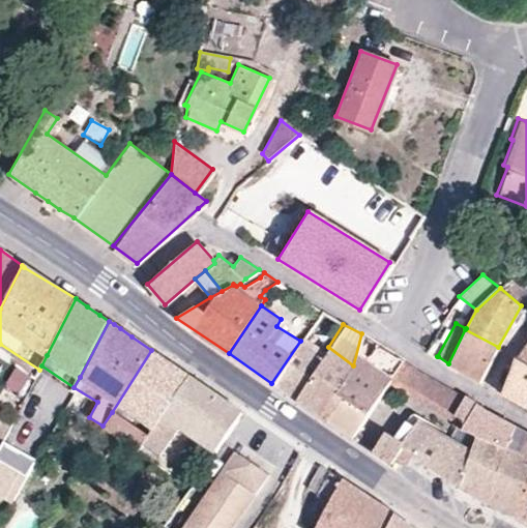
[(448,363),(479,381),(498,347),(465,329),(448,363)]
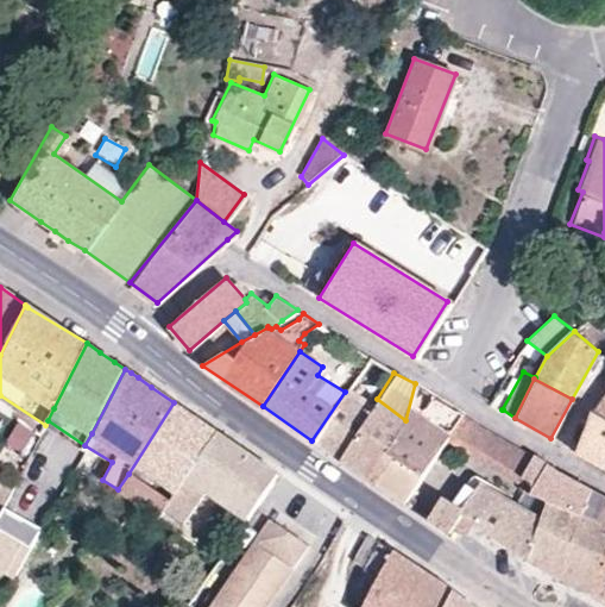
[(405,420),(386,451),(421,475),(452,431),(461,414),(415,383),(405,420)]
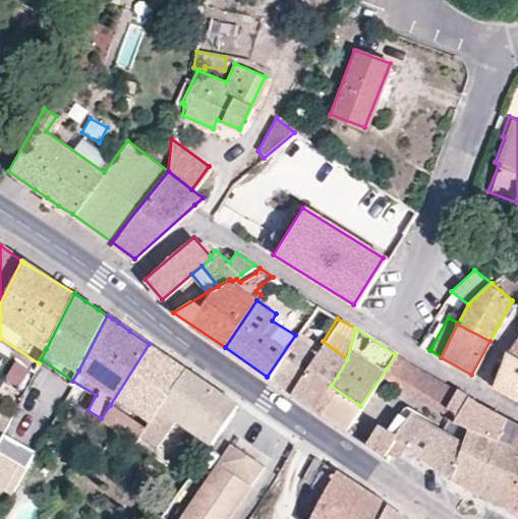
[(298,331),(295,335),(267,377),(288,393),(320,345),(298,331)]
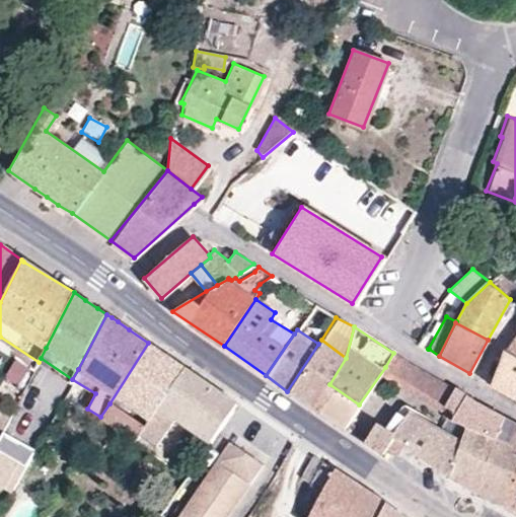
[(515,329),(504,348),(515,355),(515,329)]
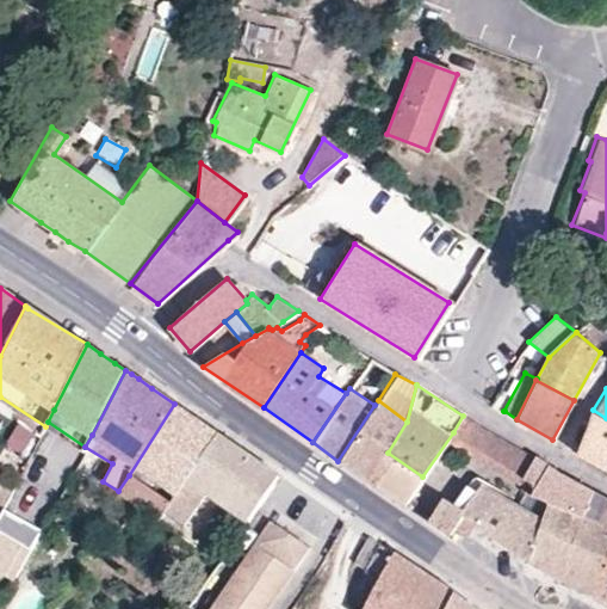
[(407,422),(378,400),(375,405),(338,461),(339,461),(357,473),(371,481),(388,453),(407,422)]
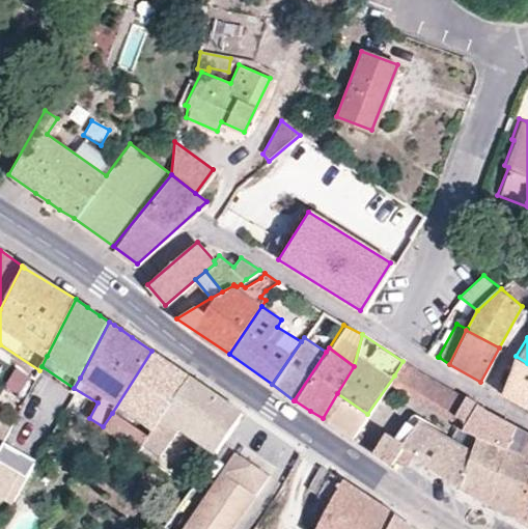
[(162,358),(151,351),(112,413),(103,426),(136,449),(138,447),(145,436),(159,416),(188,374),(170,363),(162,358)]
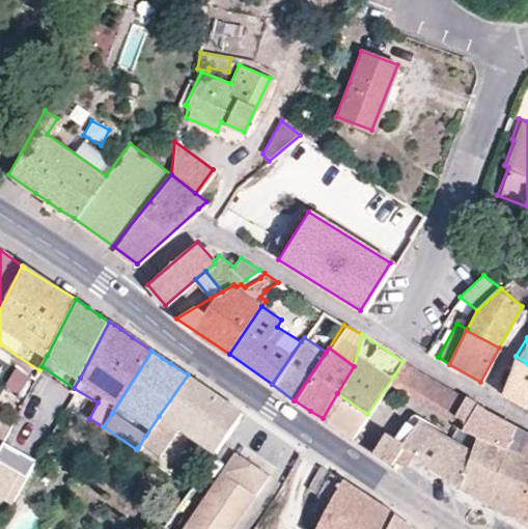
[(499,393),(526,409),(527,405),(527,363),(516,356),(513,355),(499,393)]
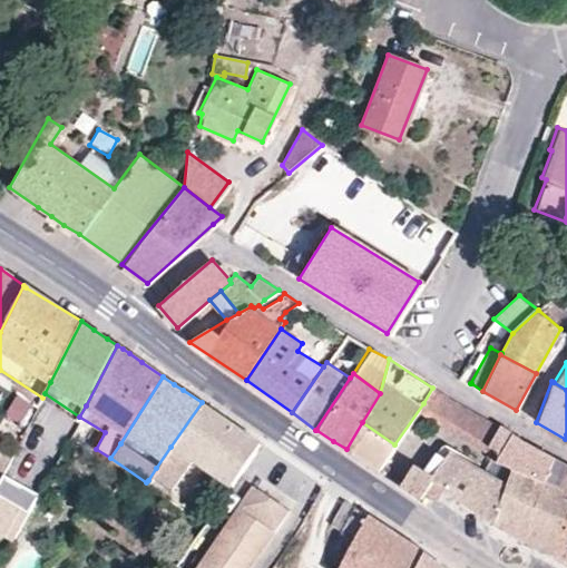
[(447,395),(432,388),(423,403),(437,412),(447,395)]
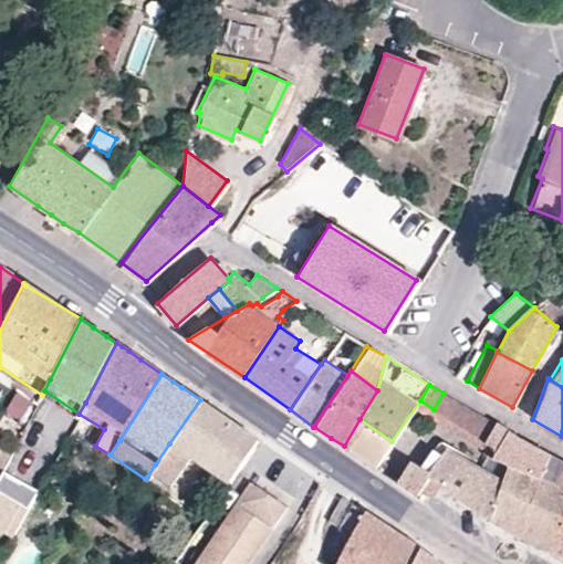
[(488,439),(497,423),(444,393),(434,409),(488,439)]
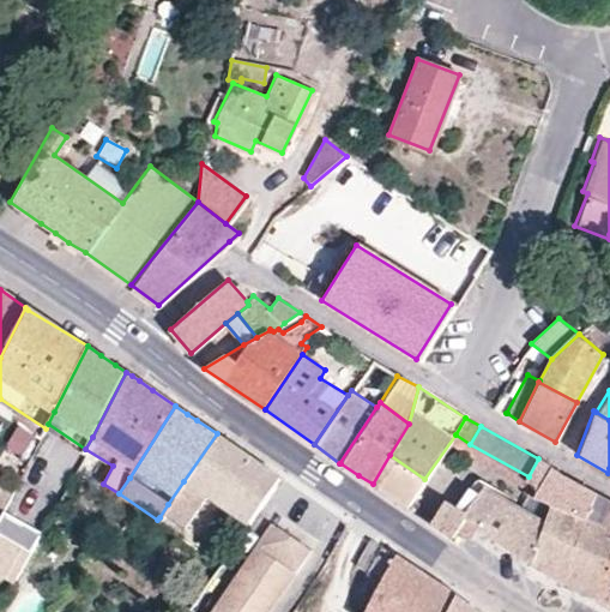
[(23,459),(34,437),(14,427),(4,450),(23,459)]
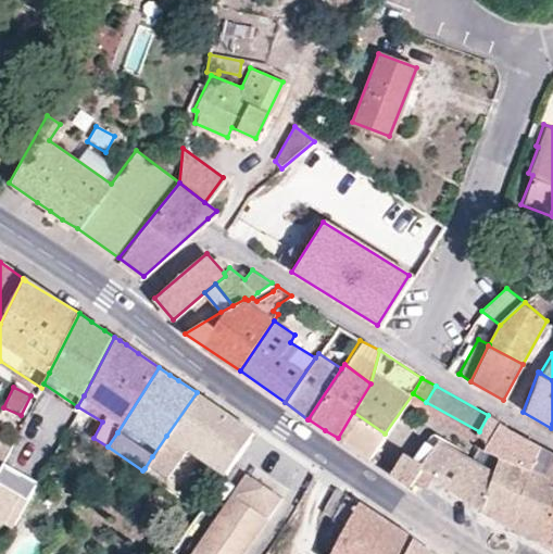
[(222,475),(252,430),(236,418),(226,412),(214,404),(197,392),(166,436),(152,456),(145,468),(163,481),(185,449),(222,475)]
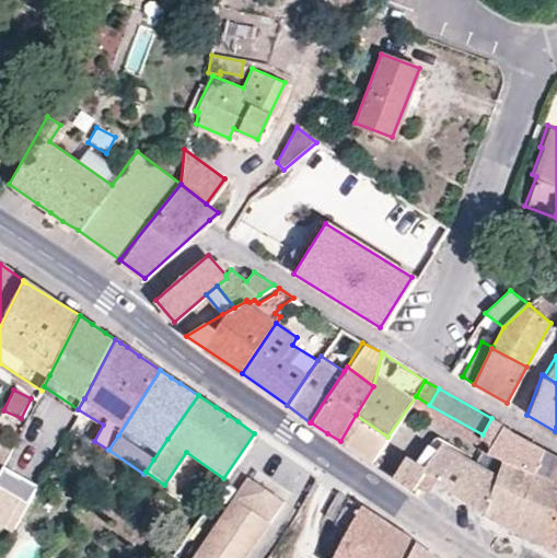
[(340,441),(371,462),(373,457),(387,437),(356,415),(340,441)]
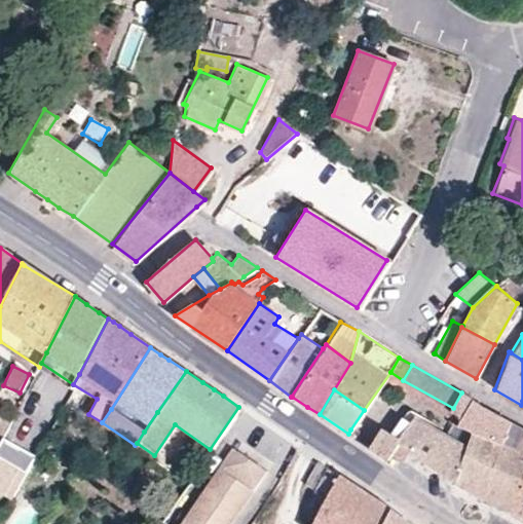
[(473,400),(461,393),(453,408),(451,411),(463,417),(473,400)]
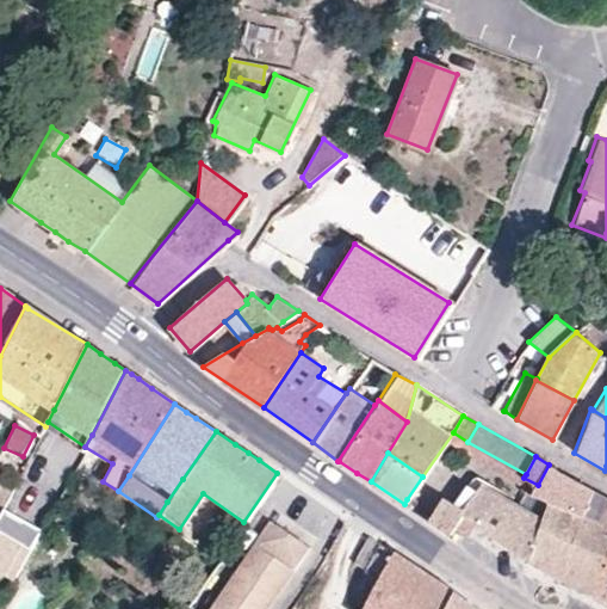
[(549,465),(538,485),(532,494),(549,503),(583,516),(593,490),(549,465)]
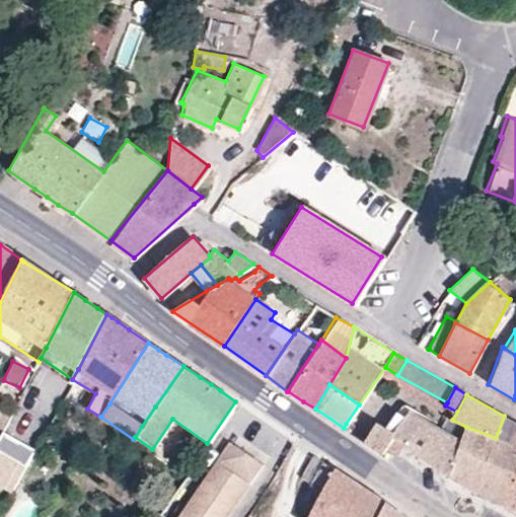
[(10,410),(0,402),(0,425),(10,410)]
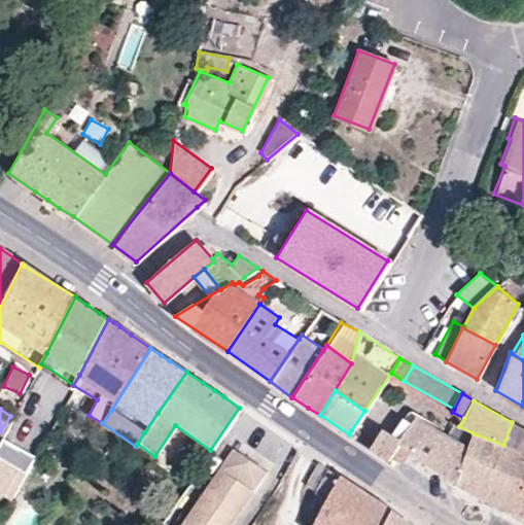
[(469,448),(447,435),(414,415),(396,439),(379,427),(370,443),(367,447),(387,460),(399,444),(408,450),(433,468),(441,474),(440,477),(446,480),(451,482),(459,486),(474,494),(485,499),(503,445),(474,433),(469,448)]
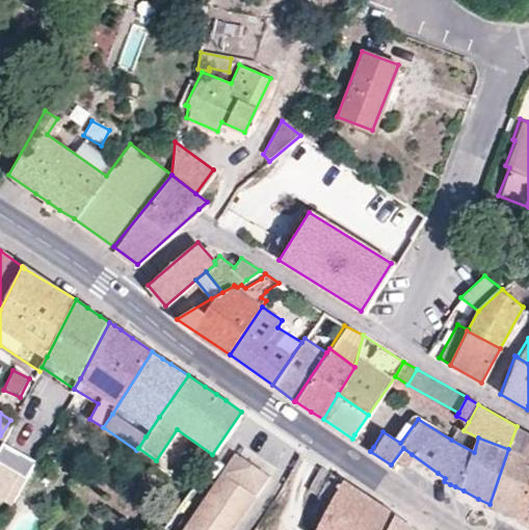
[(528,432),(517,426),(508,449),(490,504),(517,515),(528,487),(528,432)]
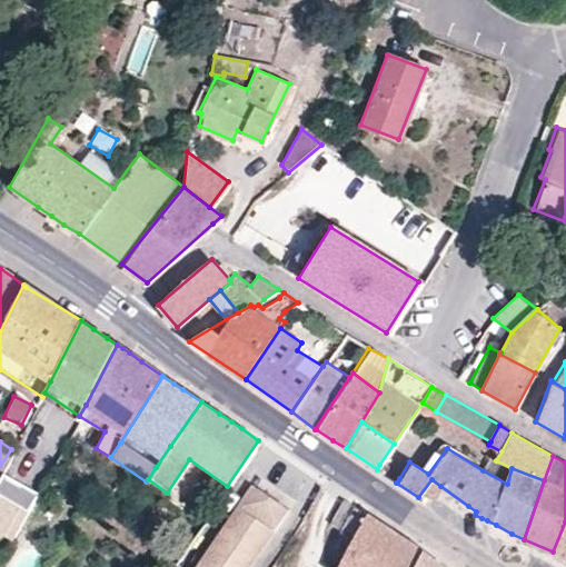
[(512,468),(496,460),(488,457),(483,470),(507,484),(512,468)]
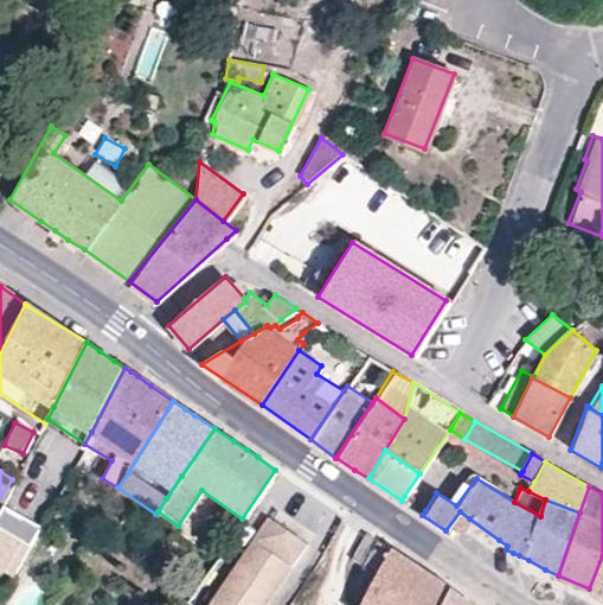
[(0,562),(12,570),(39,523),(11,507),(0,523),(0,562)]
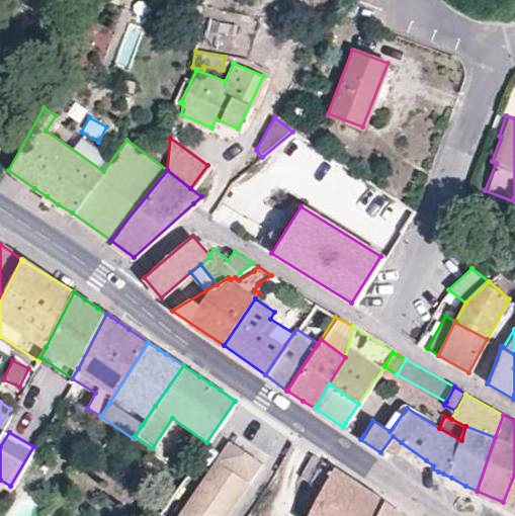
[(229,441),(216,460),(176,515),(225,515),(248,483),(261,463),(229,441)]
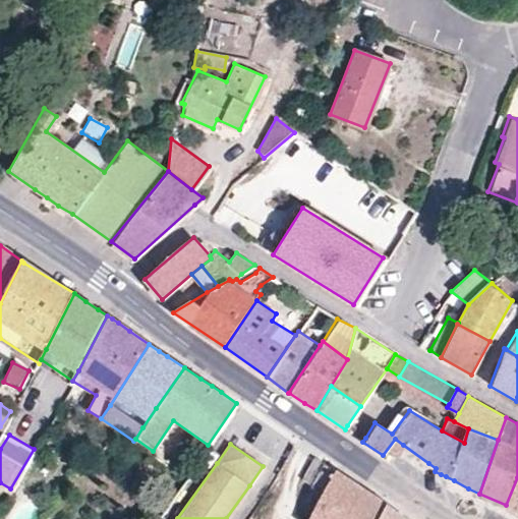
[(310,459),(299,477),(322,491),(305,518),(379,518),(387,505),(358,486),(335,471),(333,469),(311,456),(310,459)]
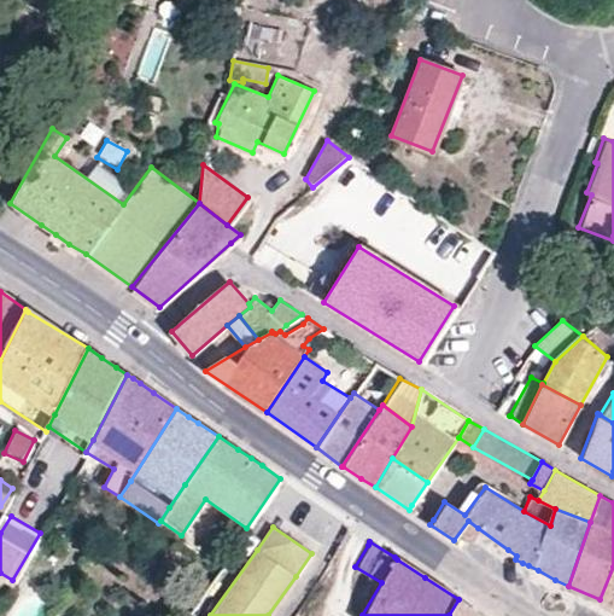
[(613,567),(600,599),(613,608),(613,567)]
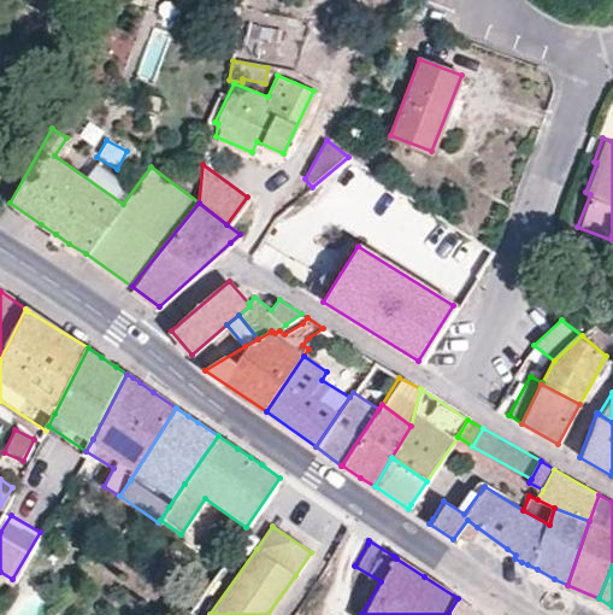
[(458,598),(448,614),(478,614),(458,598)]
